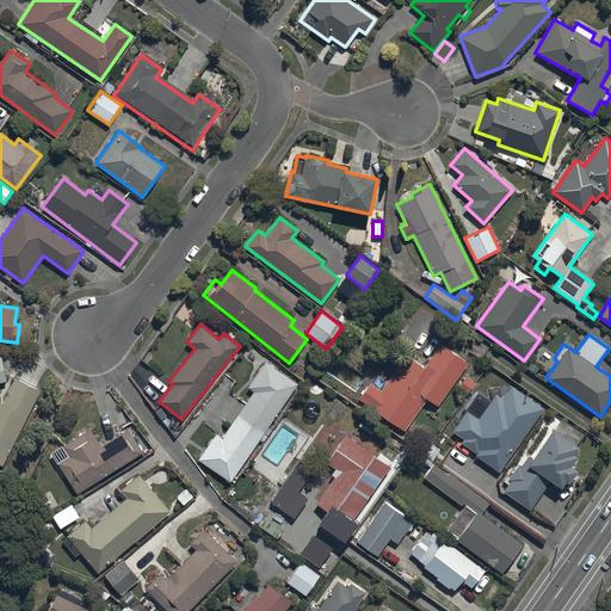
[(429,399),(437,405),(468,363),(440,343),(424,366),(406,353),(381,389),(370,382),(359,399),(405,431),(429,399)]
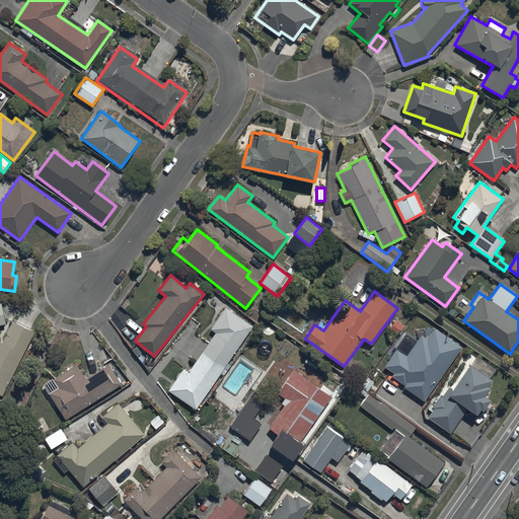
[(168,390),(196,409),(252,325),(226,307),(211,329),(215,332),(189,372),(183,368),(168,390)]
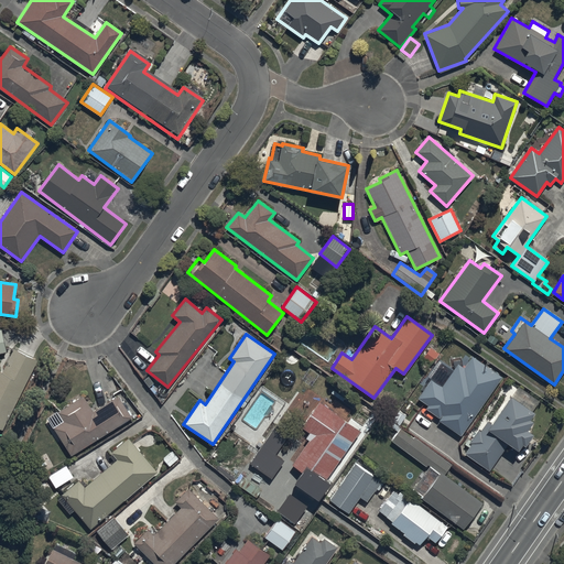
[(430,346),(421,358),(431,366),(440,354),(430,346)]
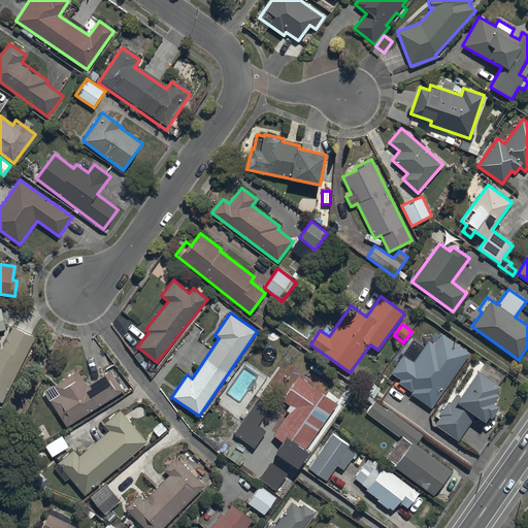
[(0,400),(2,402),(36,336),(14,325),(2,349),(0,347),(0,400)]
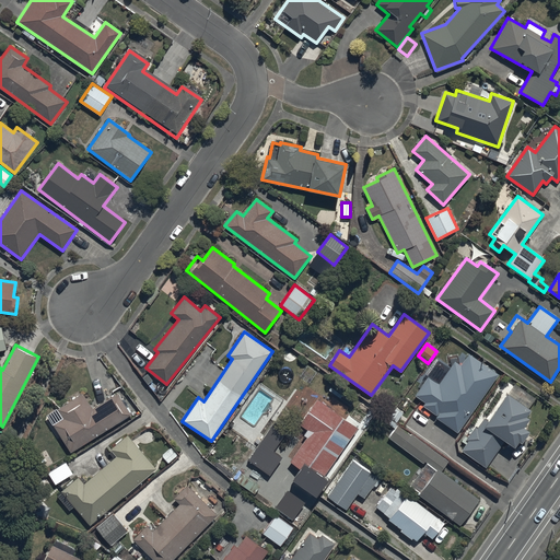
[(429,376),(415,396),(424,403),(421,407),(458,432),(499,374),(468,354),(461,366),(453,362),(439,384),(429,376)]
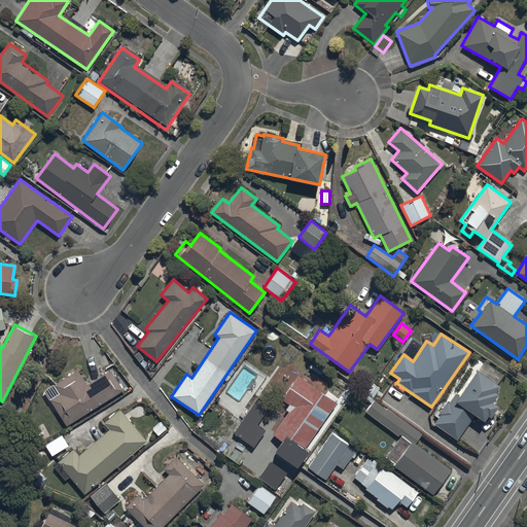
[(477,357),(433,423),(458,438),(475,415),(483,421),(487,414),(491,416),(498,405),(493,401),(498,393),(495,391),(499,385),(498,384),(503,376),(477,357)]
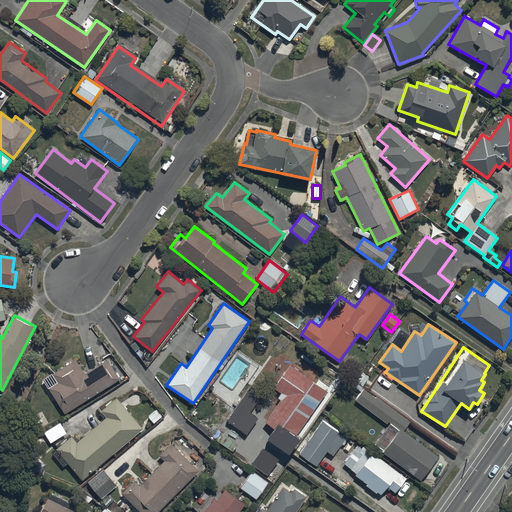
[(57,400),(64,413),(118,379),(107,360),(84,374),(75,359),(42,380),(42,381),(42,382),(41,382),(41,383),(41,384),(42,384),(42,385),(42,386),(42,387),(43,387),(43,388),(52,402),(57,400)]
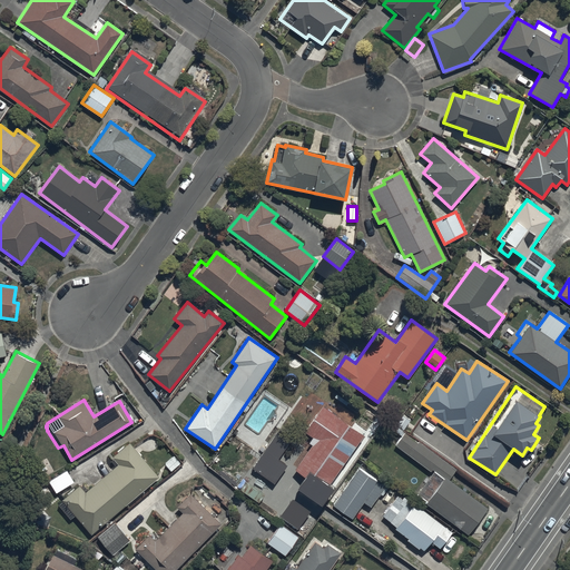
[(363,436),(322,406),(304,431),(314,436),(302,454),(304,455),(294,469),(305,477),(297,488),(321,505),(334,488),(328,483),(363,436)]
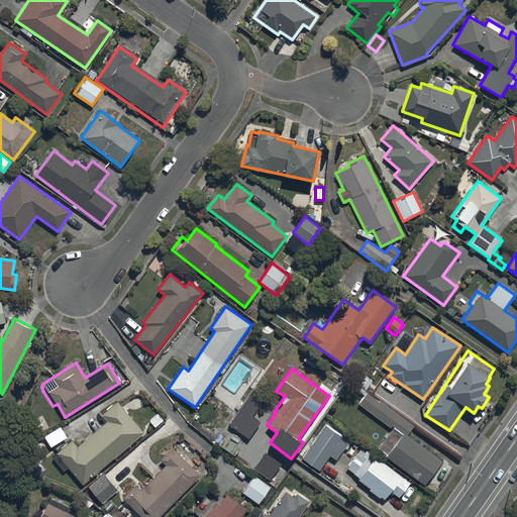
[(253,389),(228,425),(248,438),(261,421),(252,416),(266,397),(253,389)]
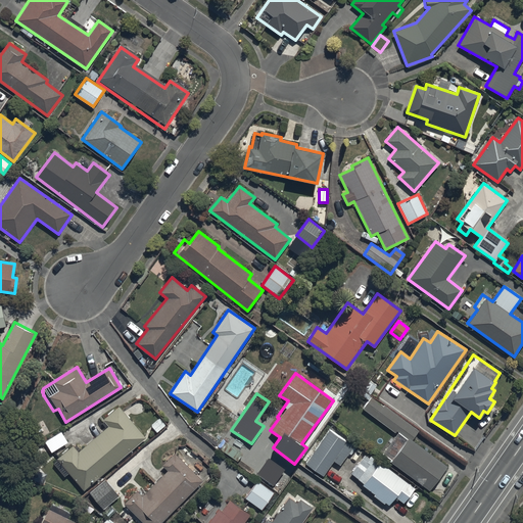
[(409,437),(412,439),(418,430),(372,396),(363,409),(395,431),(396,430),(398,432),(408,438),(409,437)]
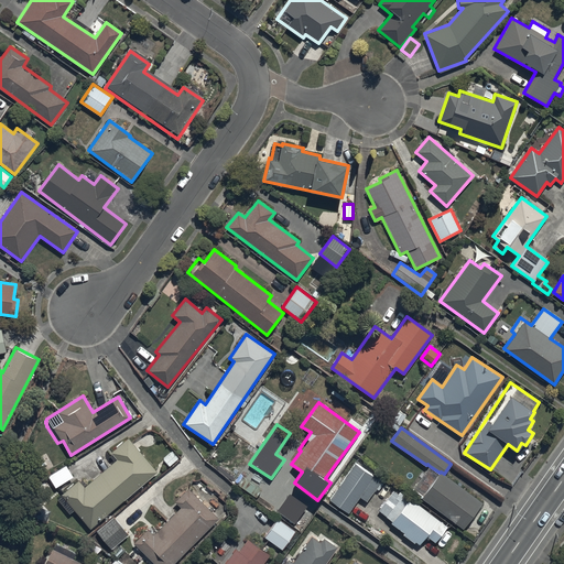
[(90,528),(106,514),(110,519),(119,511),(116,507),(156,472),(128,437),(110,453),(117,461),(85,486),(78,479),(56,498),(71,514),(75,510),(90,528)]
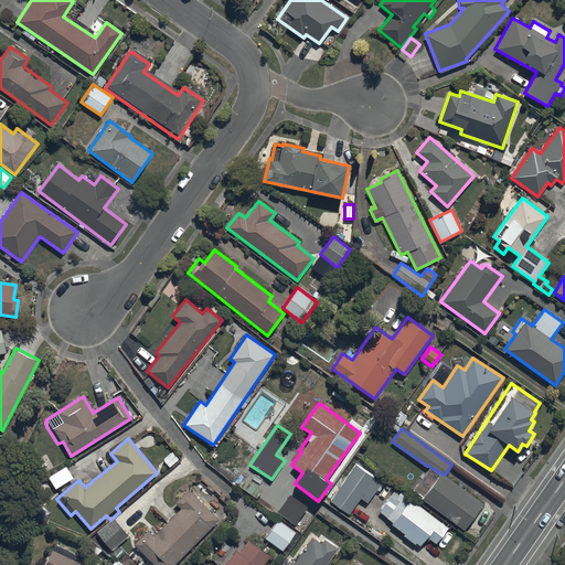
[(340,487),(330,501),(349,514),(361,498),(368,502),(376,490),(380,491),(384,484),(356,465),(347,478),(344,477),(339,486),(340,487)]
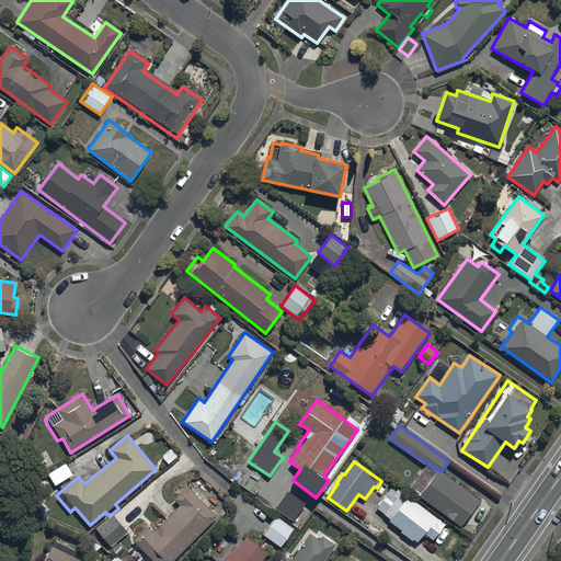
[(66,462),(48,473),(56,485),(72,474),(66,462)]
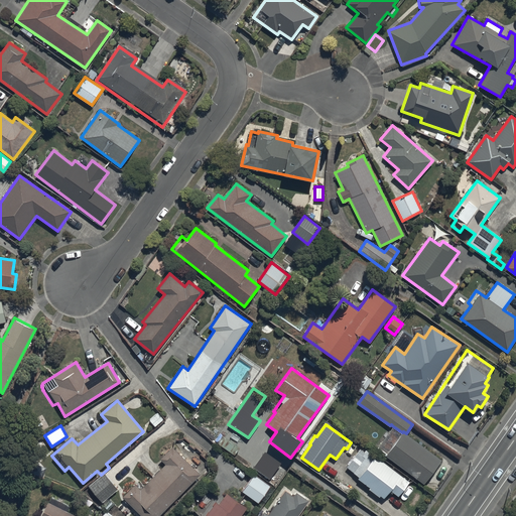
[(402,432),(393,426),(378,447),(386,454),(385,455),(424,483),(441,460),(406,433),(403,431),(402,432)]
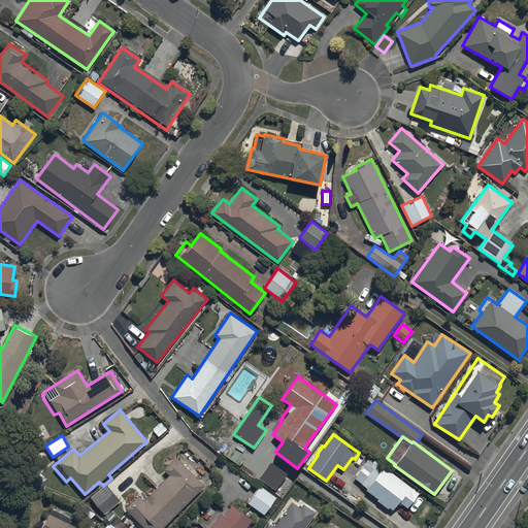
[(126,507),(145,527),(161,527),(204,486),(176,457),(163,469),(169,475),(143,501),(138,495),(126,507)]
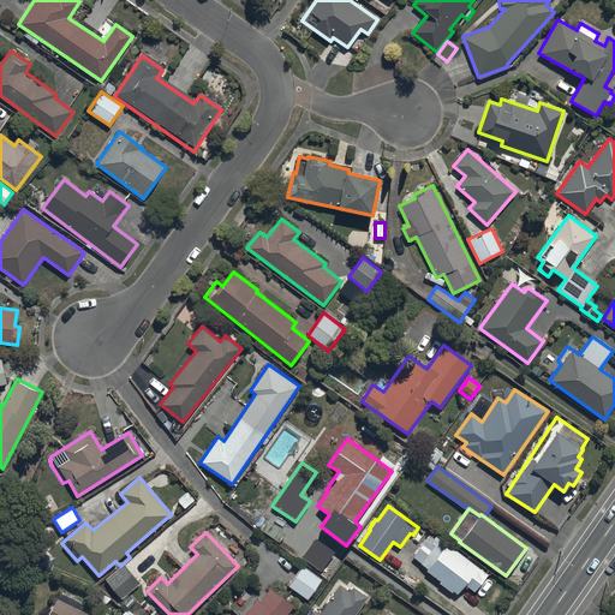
[(429,536),(412,556),(427,568),(425,569),(441,581),(440,583),(453,592),(454,591),(458,593),(465,585),(475,591),(488,573),(447,543),(446,544),(435,536),(434,538),(429,536)]
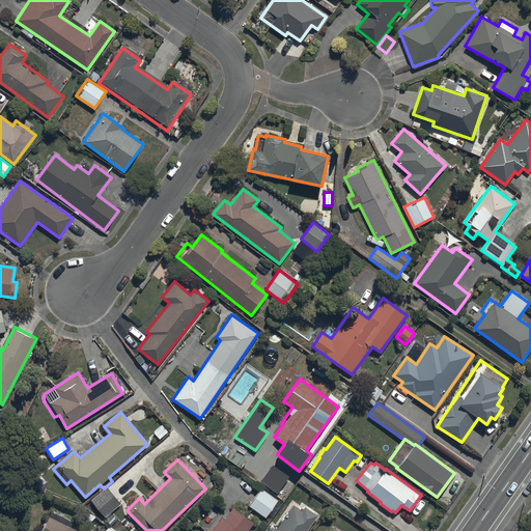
[(289,477),(273,465),(261,481),(278,494),(289,477)]
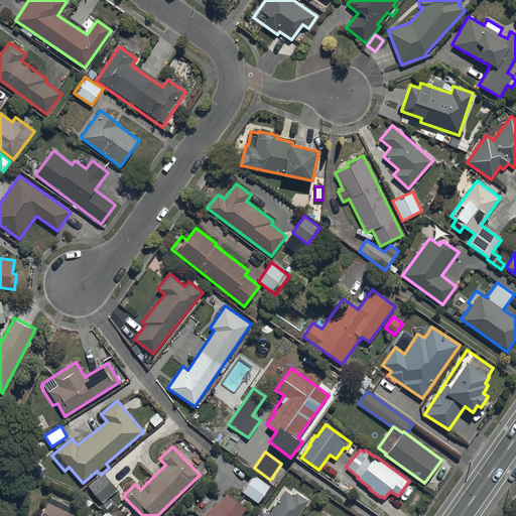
[(104,474),(88,487),(101,502),(116,489),(104,474)]
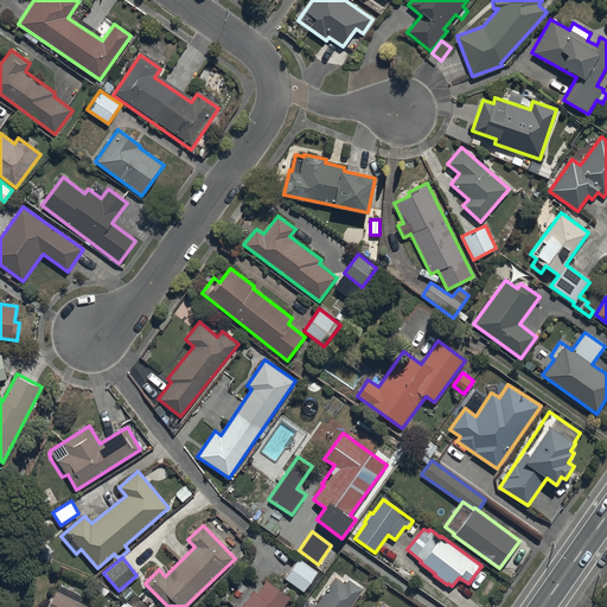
[(296,558),(285,579),(304,590),(317,570),(296,558)]
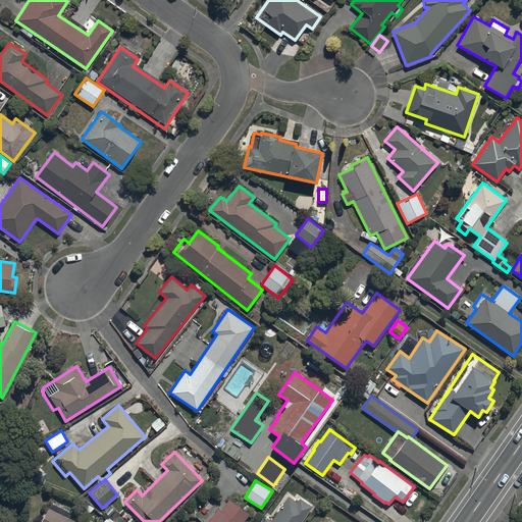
[(301,521),(312,507),(300,498),(297,502),(289,496),(270,521),(266,518),(263,521),(301,521)]
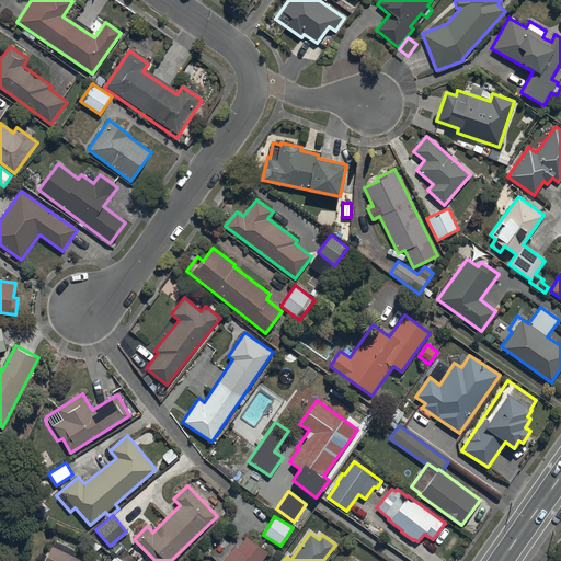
[(261,560),(267,552),(245,536),(237,548),(233,546),(222,560),(261,560)]
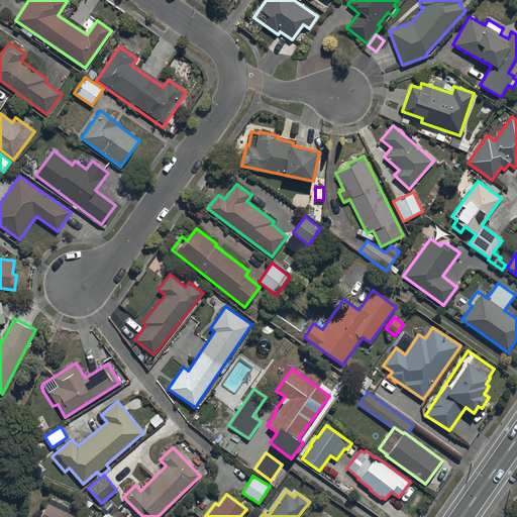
[(76,516),(67,512),(70,507),(52,498),(40,516),(76,516)]
